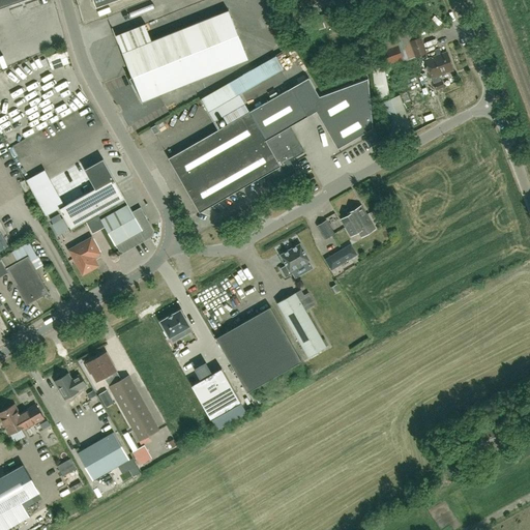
[(229,10),(152,40),(145,24),(116,35),(122,53),(142,101),(247,59),(229,10)]
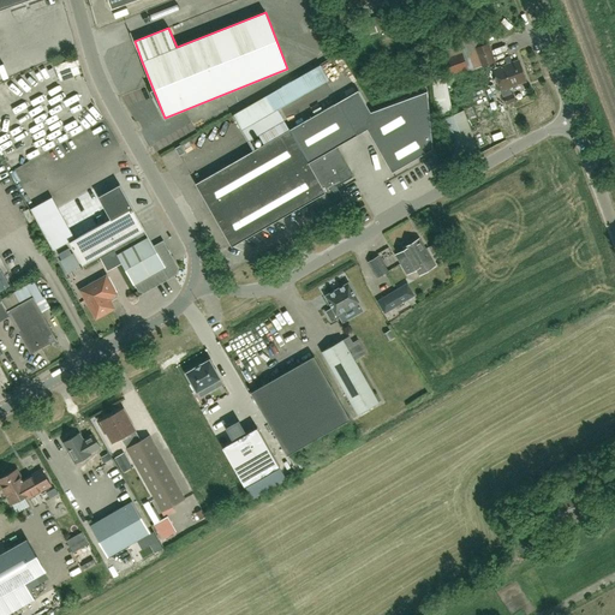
[(366,23),(370,35),(390,27),(386,13),(372,18),(372,21),(366,23)]
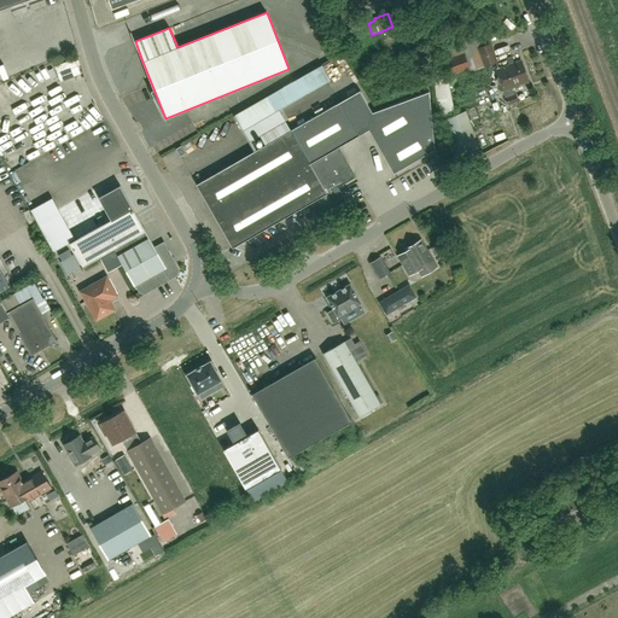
[(66,56),(74,54),(69,35),(62,38),(66,56)]
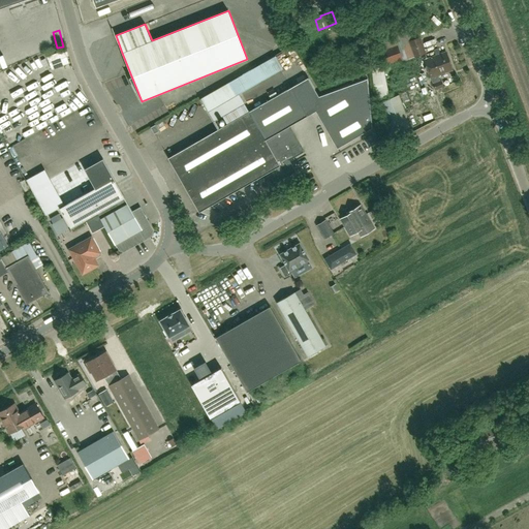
[(414,57),(426,53),(419,37),(414,39),(411,31),(380,42),(383,51),(379,52),(384,65),(401,59),(402,61),(414,57)]
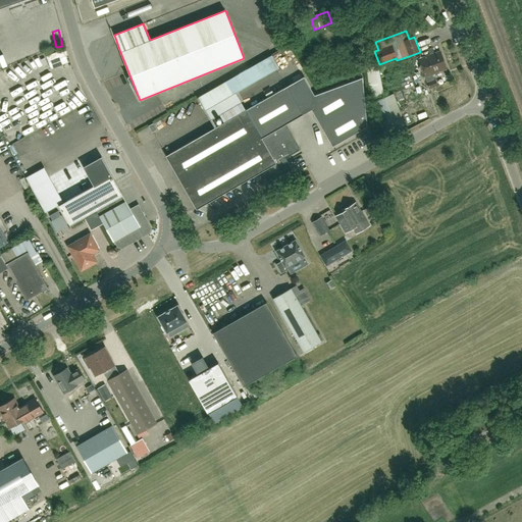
[(279,50),(284,48),(280,39),(275,41),(279,50)]
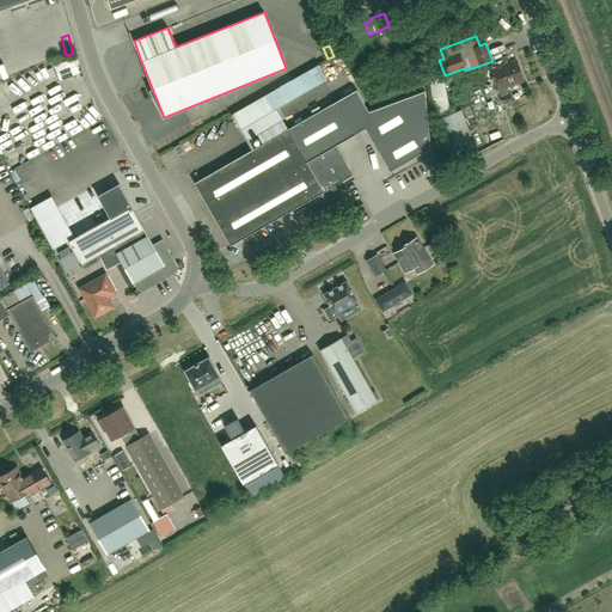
[(491,68),(499,91),(503,104),(514,101),(510,93),(509,93),(507,87),(525,81),(516,60),(509,62),(507,56),(502,57),(505,63),(491,68)]
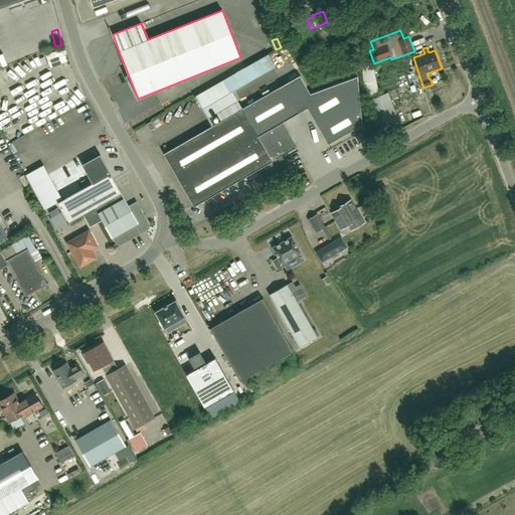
[(234,74),(223,80),(230,93),(260,75),(275,66),(269,54),(252,63),(234,74)]
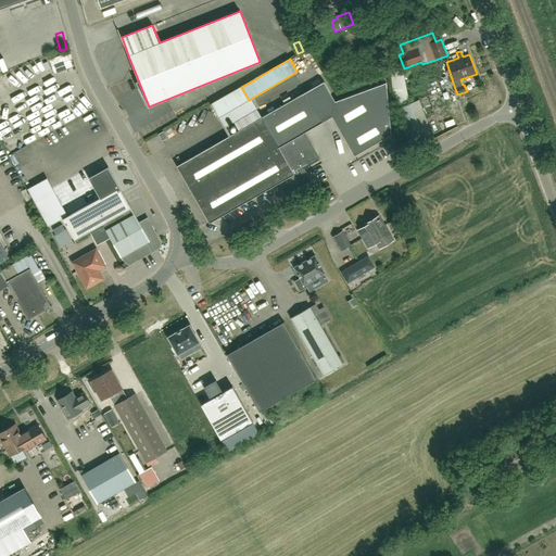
[(400,70),(391,72),(394,104),(405,101),(400,70)]
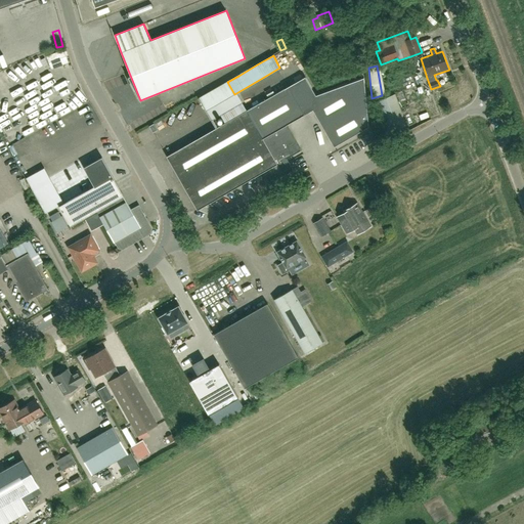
[(291,166),(287,159),(285,156),(290,154),(299,148),(286,124),(304,114),(311,108),(334,147),(368,127),(363,77),(316,94),(306,75),(288,86),(246,110),(242,102),(211,120),(215,127),(166,156),(198,210),(262,172),(269,183),(282,175),(280,172),(291,166)]
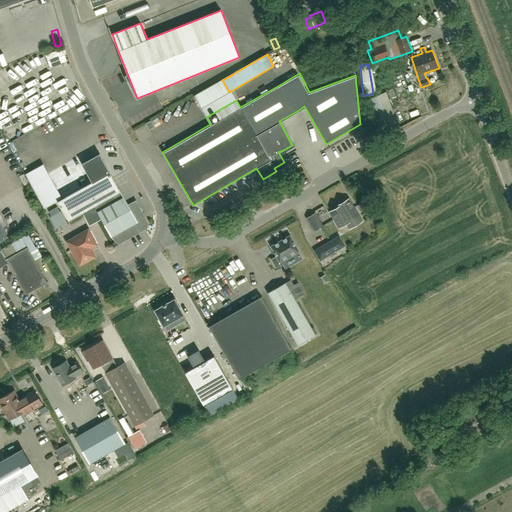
[(79,90),(77,94),(85,99),(88,95),(79,90)]
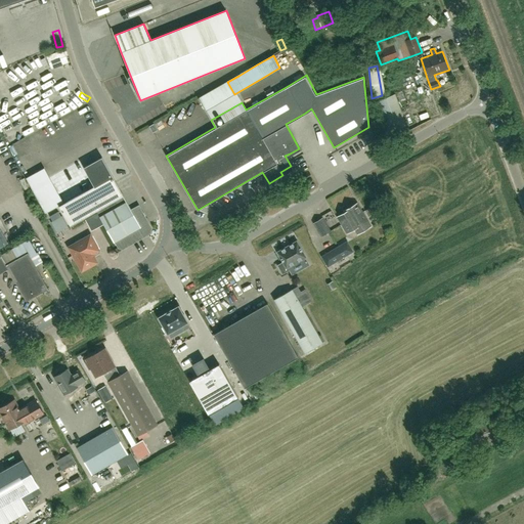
[(388,132),(406,125),(395,94),(377,100),(388,132)]
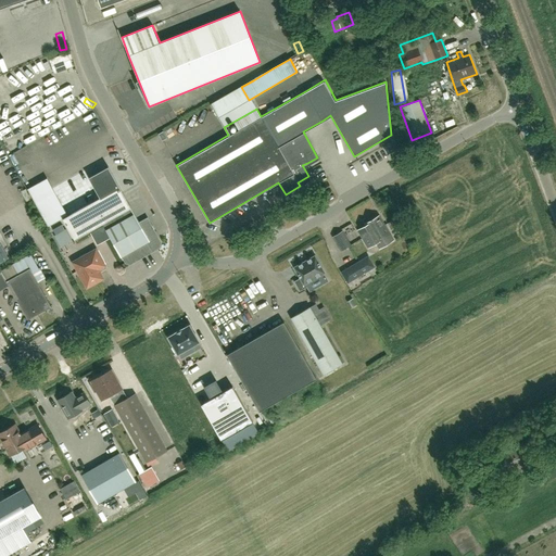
[(169,141),(163,131),(159,135),(164,143),(169,141)]
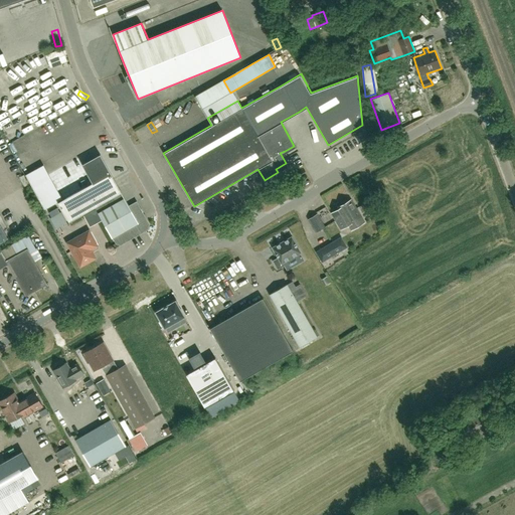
[(148,229),(149,225),(142,213),(143,212),(142,210),(141,210),(137,203),(130,207),(101,155),(82,165),(93,183),(58,202),(69,221),(95,207),(112,238),(114,237),(117,243),(121,244),(137,235),(137,236),(140,235),(140,234),(148,229)]
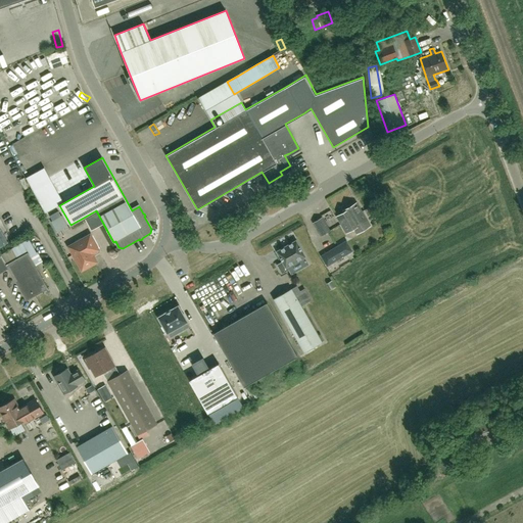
[(424,169),(420,174),(426,179),(430,174),(424,169)]
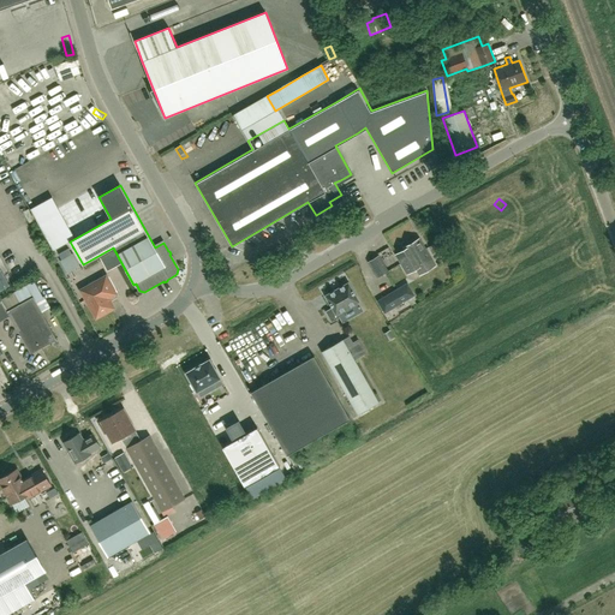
[(39,225),(46,238),(66,227),(59,214),(39,225)]
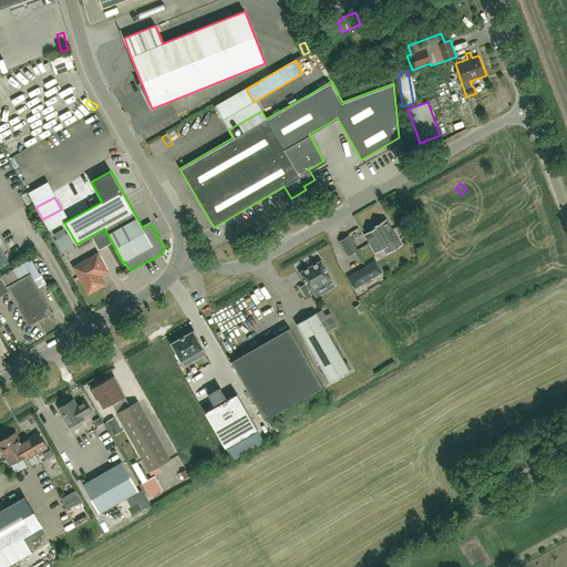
[(370,243),(393,229),(387,219),(372,229),(373,230),(366,235),(370,243)]
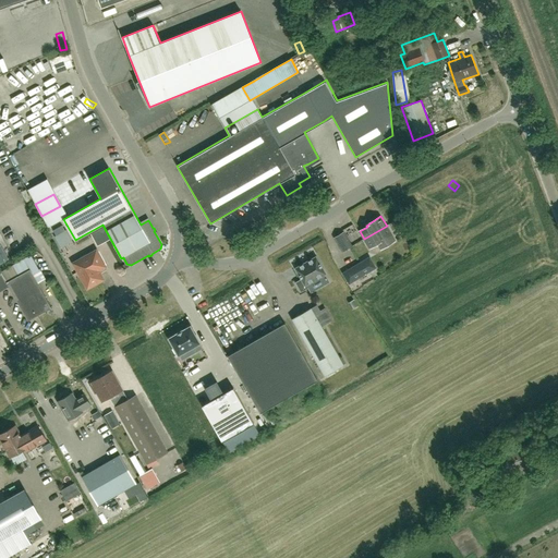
[(387,226),(364,239),(370,249),(377,243),(381,250),(396,240),(387,226)]
